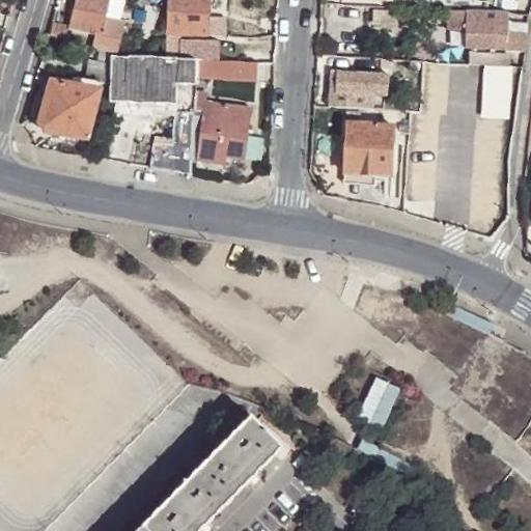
[(111,54),(116,54),(123,24),(104,19),(108,0),(76,0),(71,27),(95,33),(92,48),(102,51),(110,54),(111,54)]
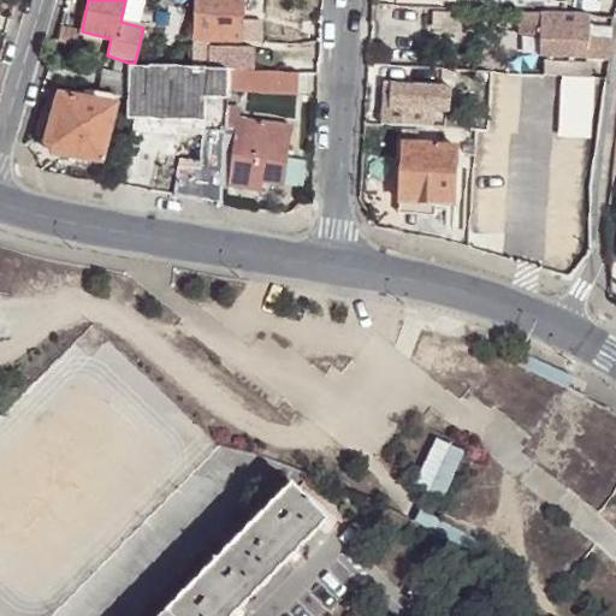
[(243,0),(196,0),(195,39),(209,40),(241,41),(243,0)]
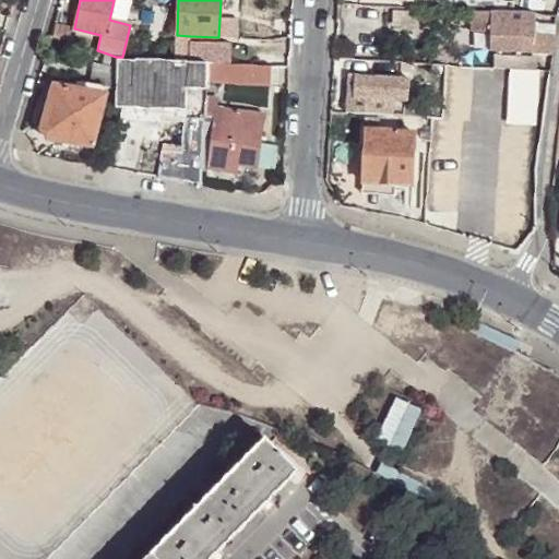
[(495,13),(468,12),(468,27),(496,28),(495,50),(510,54),(512,20),(534,22),(534,24),(549,26),(549,24),(557,24),(558,16),(535,15),(513,13),(495,13)]
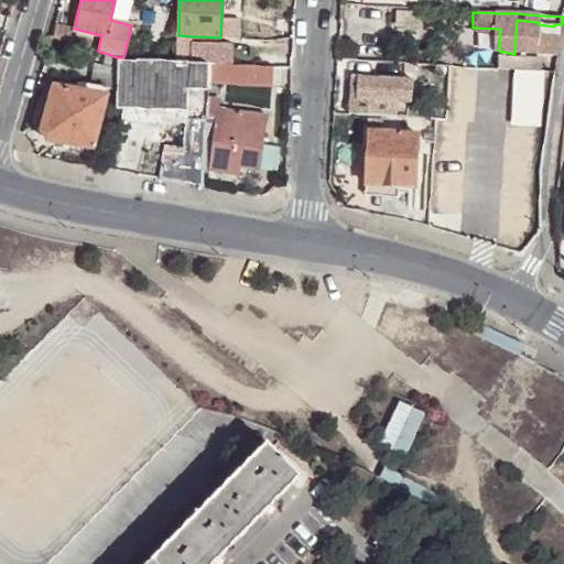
[(517,20),(514,54),(522,54),(537,55),(537,54),(538,35),(539,24),(539,22),(517,20)]
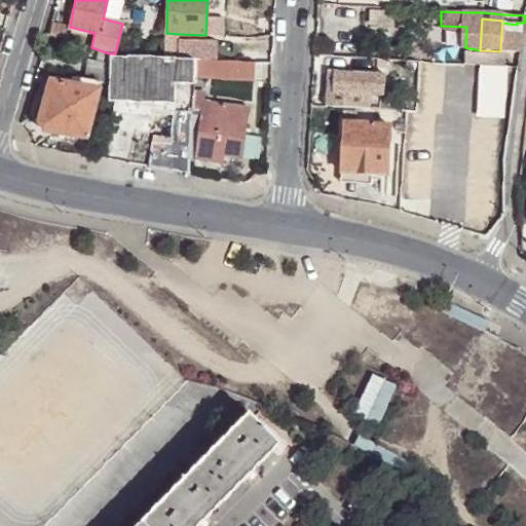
[(179,34),(166,33),(164,58),(176,59),(178,58),(179,41),(179,34)]
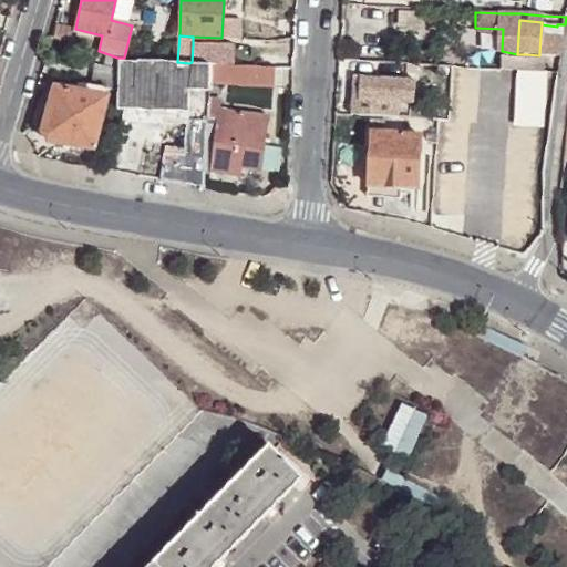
[(539,54),(552,54),(554,54),(560,55),(563,37),(540,35),(539,54)]
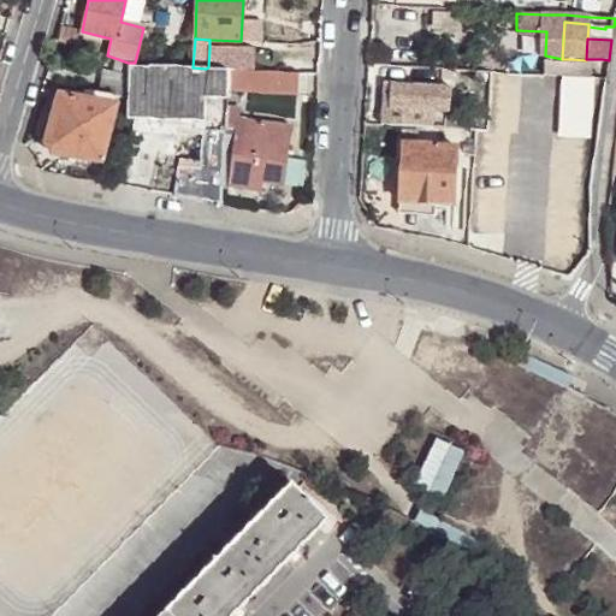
[(230,70),(243,71),(244,49),(209,48),(208,67),(230,70)]
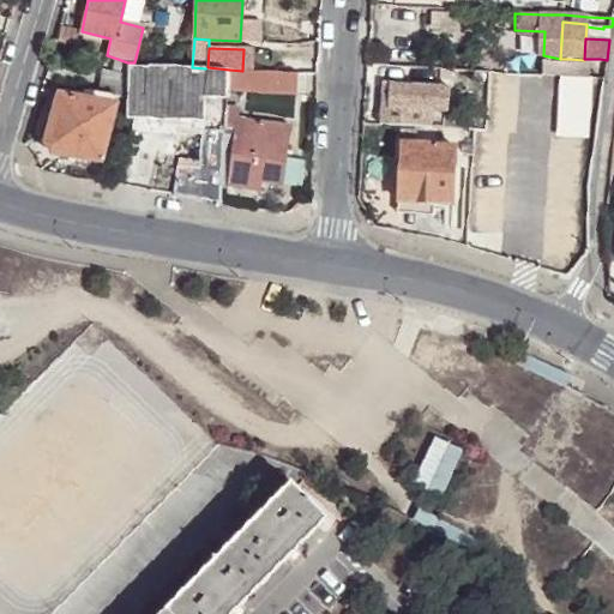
[(104,67),(114,70),(118,59),(107,55),(104,67)]
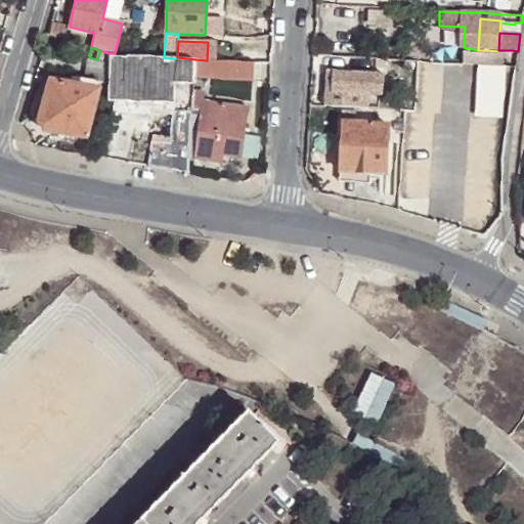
[(104,64),(108,53),(100,50),(97,59),(96,62),(104,64)]
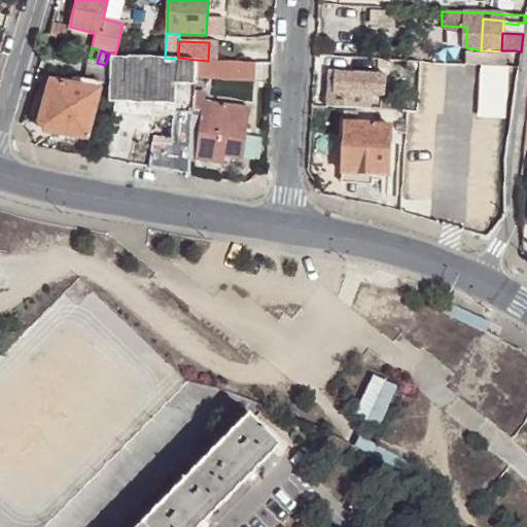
[(488,55),(487,67),(511,69),(513,50),(501,50),(501,51),(488,50),(488,55)]
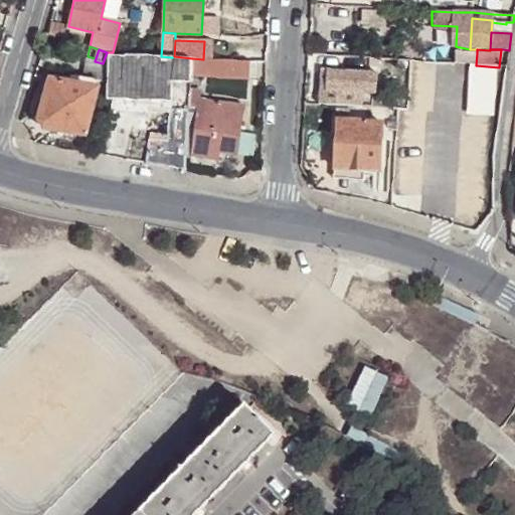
[(456,51),(455,63),(476,65),(477,53),(456,51)]
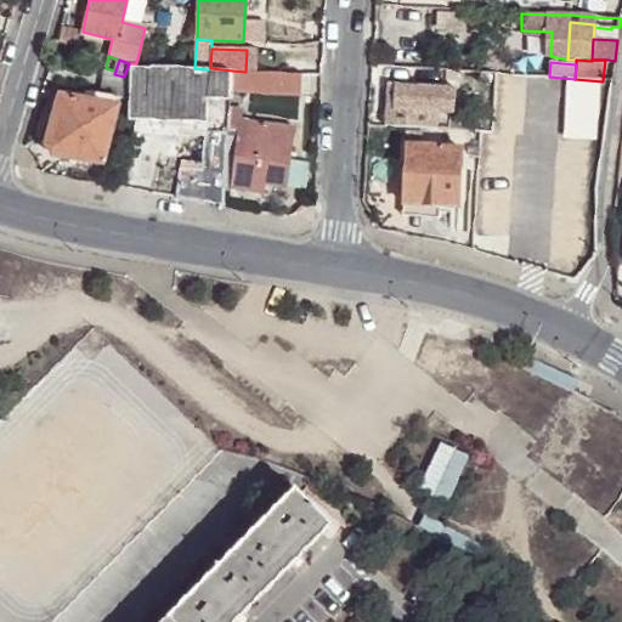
[(129,91),(130,63),(129,63),(124,77),(114,74),(116,71),(106,68),(103,68),(101,86),(129,91)]
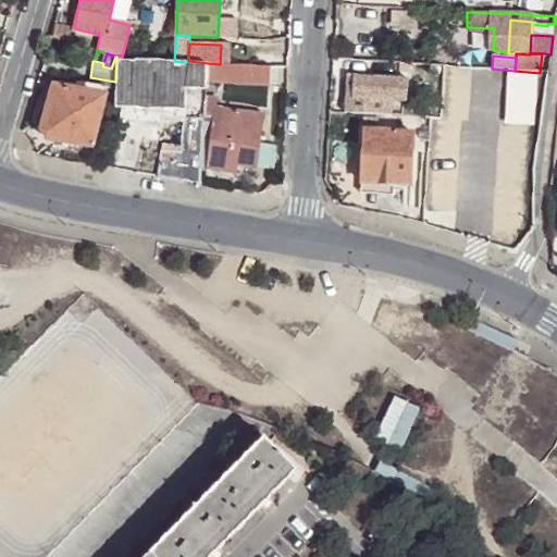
[(132,106),(134,58),(122,57),(116,57),(115,82),(113,103),(132,106)]
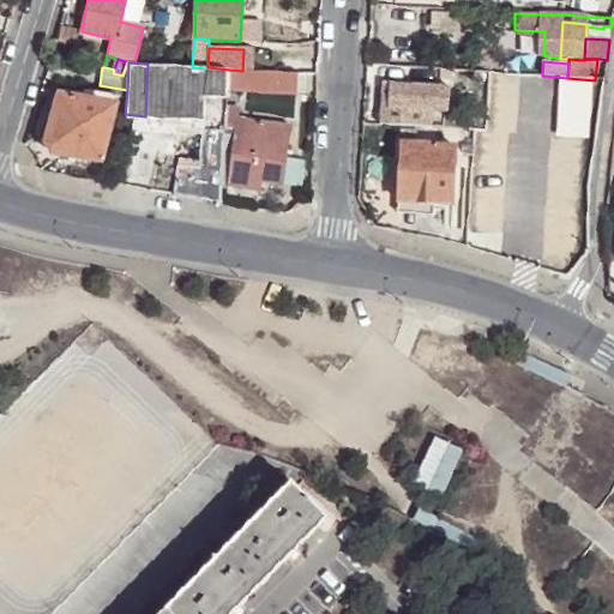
[(205,68),(192,67),(148,64),(145,116),(202,121),(204,90),(205,68)]
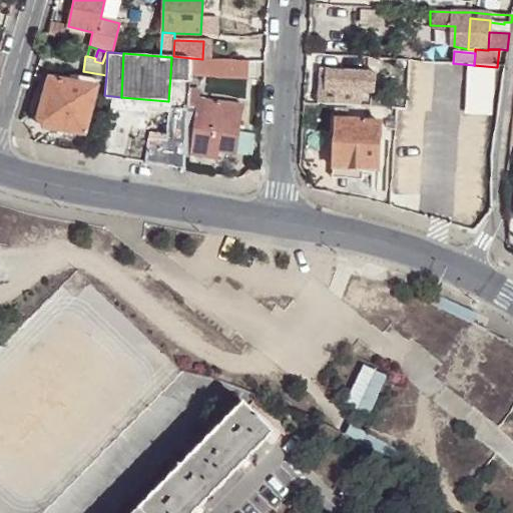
[(173,56),(171,57),(170,75),(189,77),(190,73),(191,58),(173,56)]
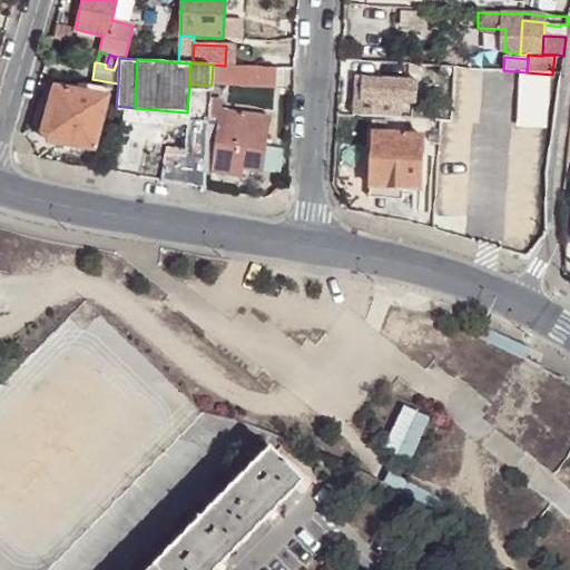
[(275,87),(276,70),(225,66),(213,65),(212,81),(275,87)]
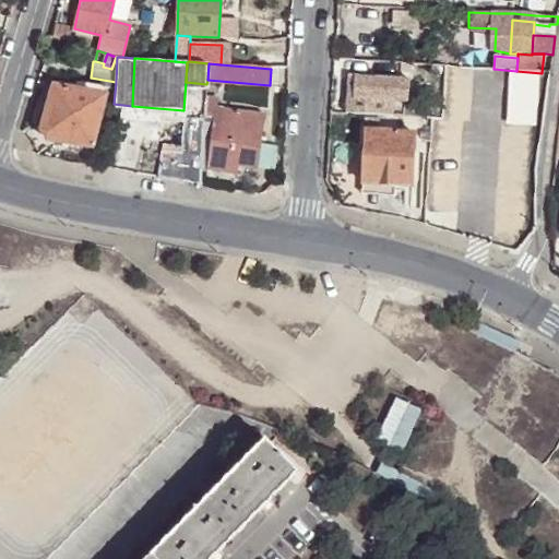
[(346,113),(408,116),(408,105),(409,80),(349,76),(346,113)]
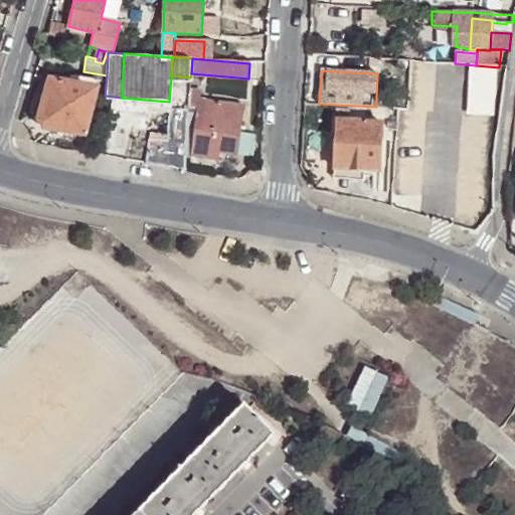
[(457,89),(438,89),(438,111),(499,111),(499,72),(457,72),(457,89)]
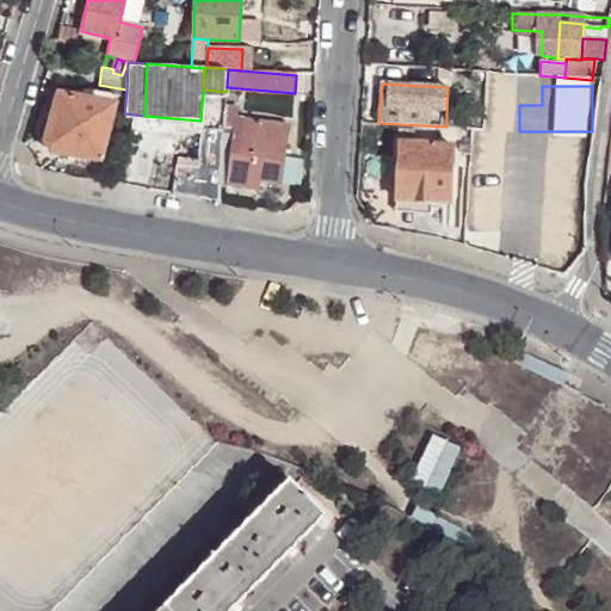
[(118,96),(85,91),(61,87),(47,134),(59,153),(102,160),(118,96)]
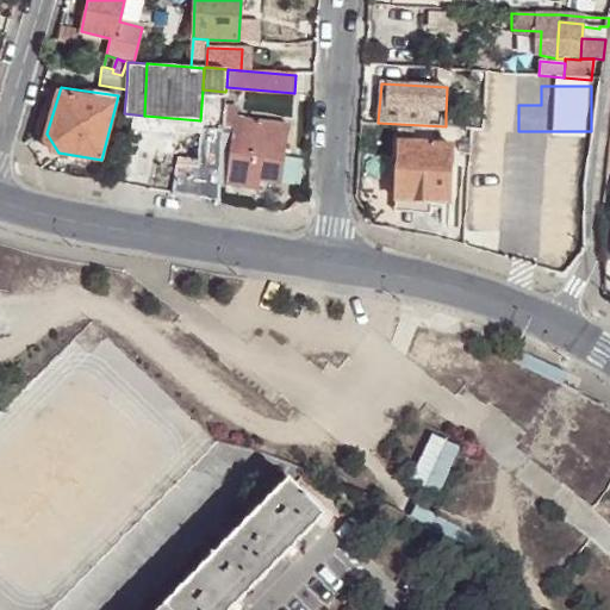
[(219,180),(219,181),(225,182),(235,114),(236,114),(237,104),(225,104),(224,129),(219,180)]
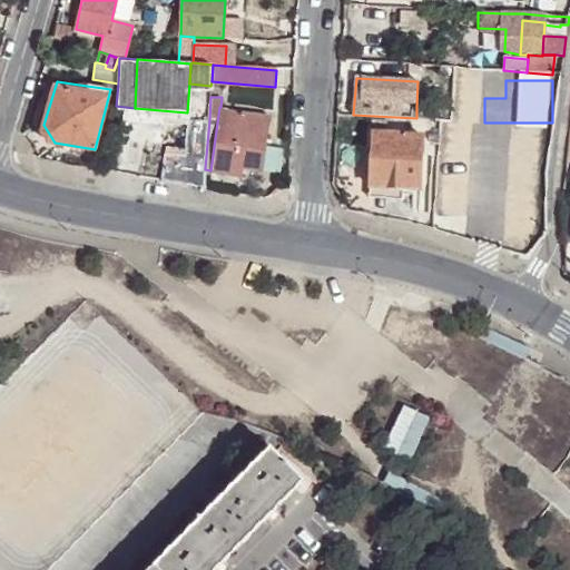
[(219,107),(210,170),(241,176),(244,167),(261,170),(265,145),(255,143),(261,114),(220,107),(219,107)]
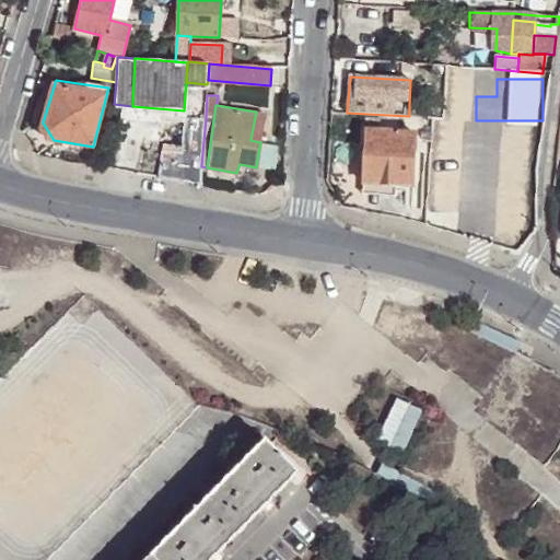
[(409,117),(426,118),(426,106),(409,105),(409,116),(409,117)]
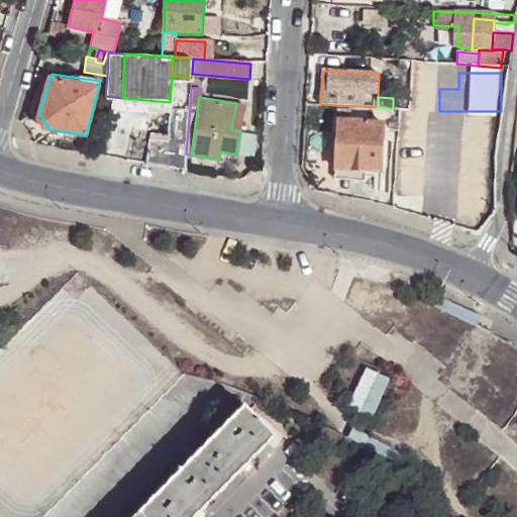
[(244,105),(236,103),(231,129),(240,131),(244,105)]
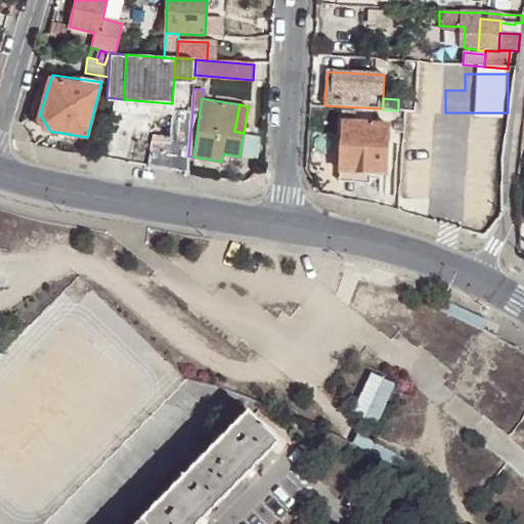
[(169,169),(187,172),(188,156),(188,155),(192,111),(173,110),(171,135),(169,150),(169,169)]
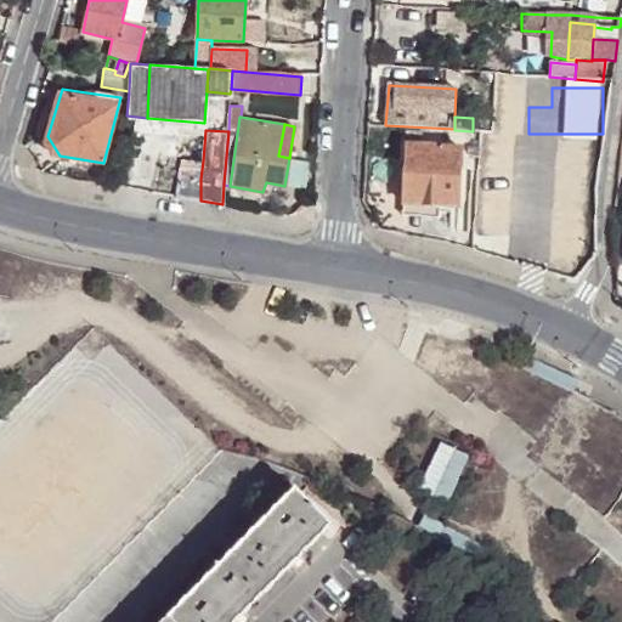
[(459,148),(406,147),(401,215),(436,218),(436,211),(454,213),(459,148)]
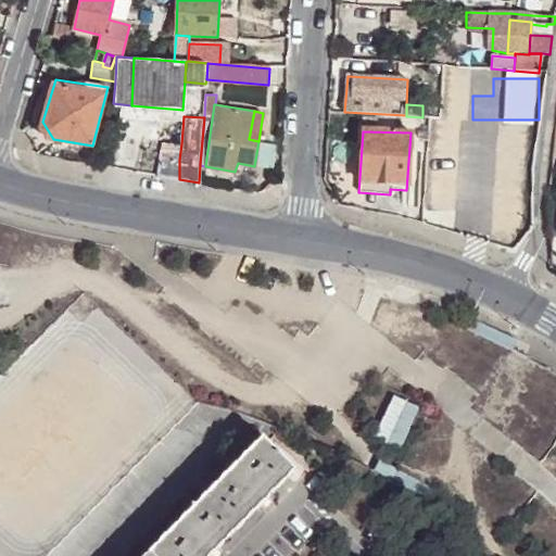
[(441,204),(497,219),(513,164),(456,149),(441,204)]
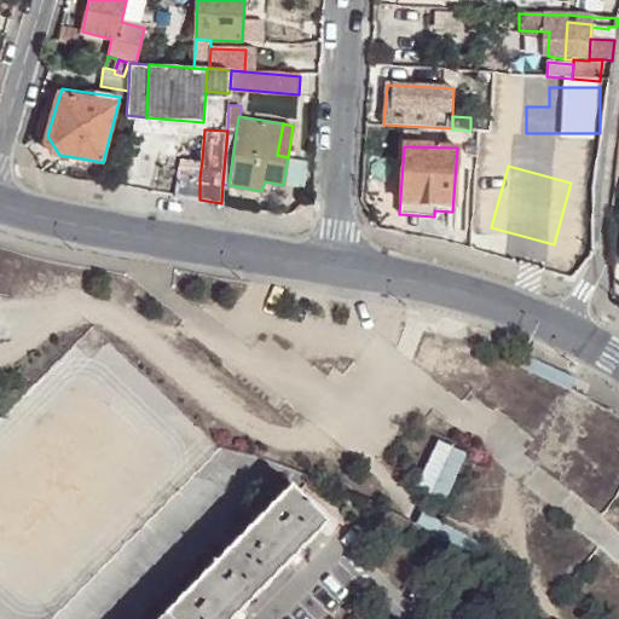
[(175,195),(200,200),(200,178),(178,175),(175,195)]
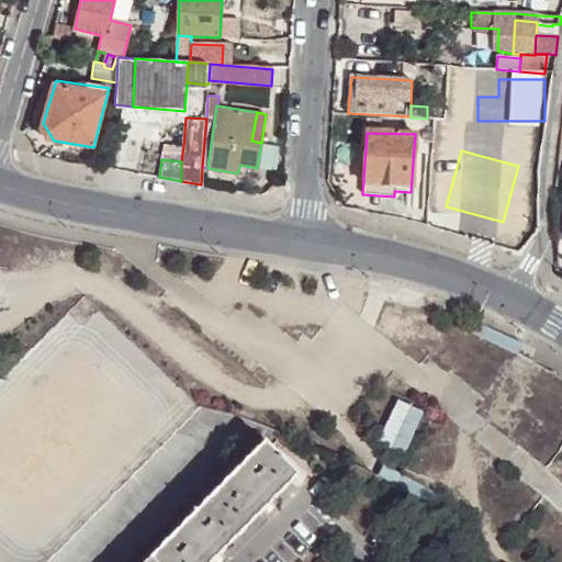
[(212,561),(298,475),(263,444),(146,561),(212,561)]
